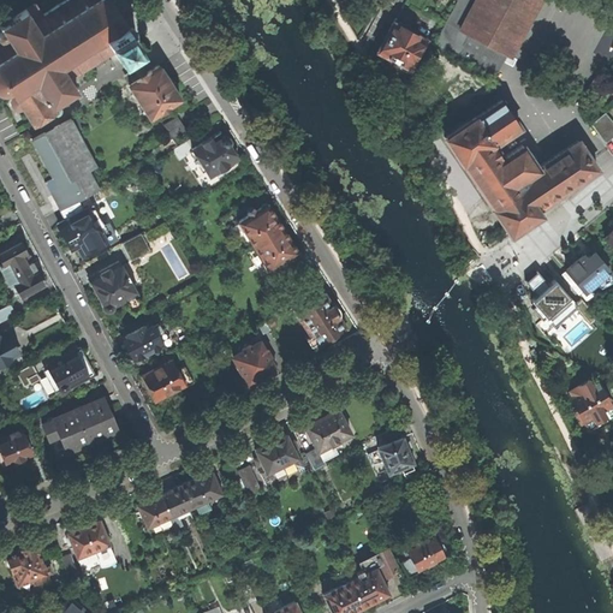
[(69,0),(36,22),(29,11),(0,29),(3,33),(4,31),(6,34),(5,35),(3,35),(0,36),(0,37),(0,40),(3,43),(1,45),(0,42),(0,95),(0,96),(4,96),(6,96),(9,96),(11,95),(13,94),(15,96),(13,99),(11,101),(11,103),(12,107),(13,109),(16,111),(18,112),(22,112),(24,111),(35,129),(54,115),(57,117),(59,117),(60,117),(61,115),(63,114),(64,113),(63,112),(63,111),(58,103),(79,90),(78,88),(76,89),(71,81),(114,53),(118,59),(124,55),(129,53),(134,49),(140,46),(136,40),(137,39),(138,37),(138,36),(138,35),(138,34),(137,33),(136,31),(136,30),(135,30),(132,30),(131,30),(130,31),(128,28),(129,27),(111,0),(69,0)]
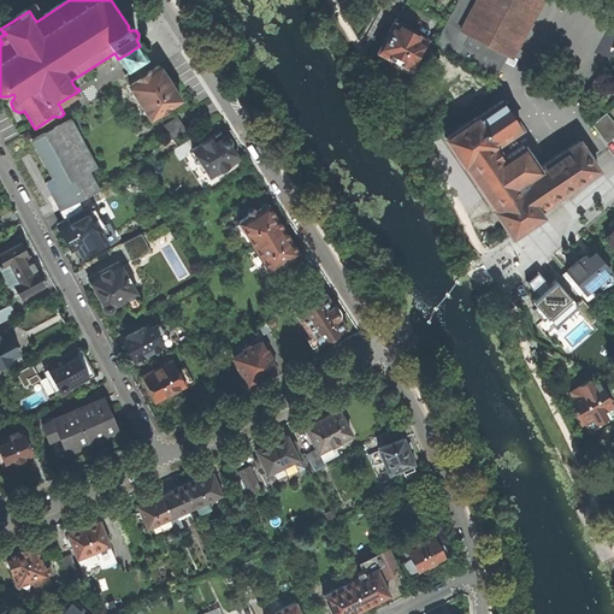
[(430,0),(411,0),(408,5),(424,13),(430,0)]
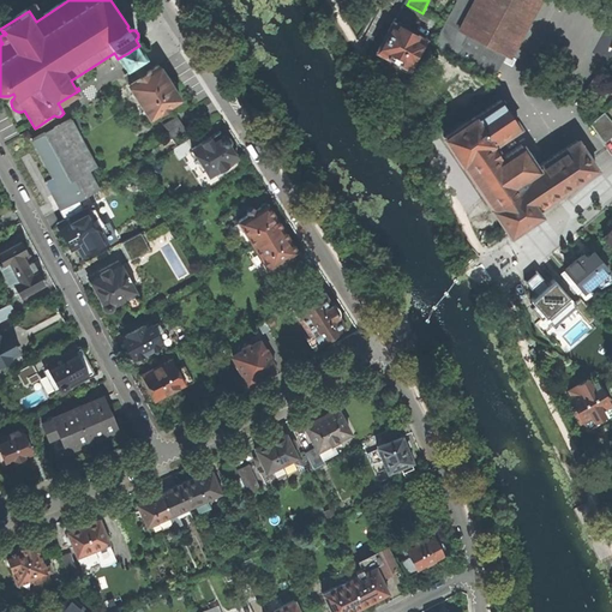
[(474,0),(460,0),(437,45),(497,77),(508,57),(511,59),(543,0),(477,0),(477,1),(474,0)]
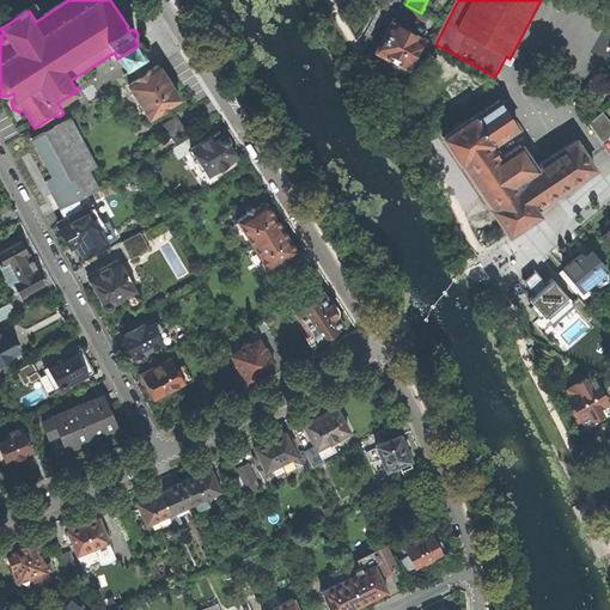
[(394,24),(378,53),(398,63),(397,67),(408,73),(410,69),(426,42),(394,24)]
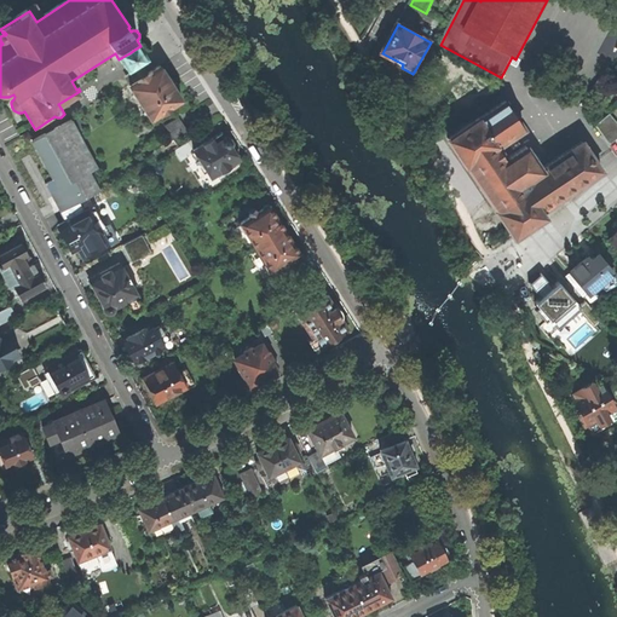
[(143,62),(134,50),(130,53),(125,56),(130,63),(133,68),(136,73),(142,80),(150,74),(143,62)]
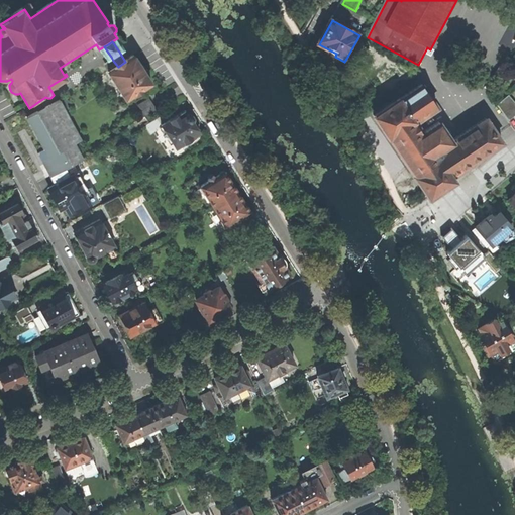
[(104,46),(99,49),(103,56),(108,53),(104,46)]
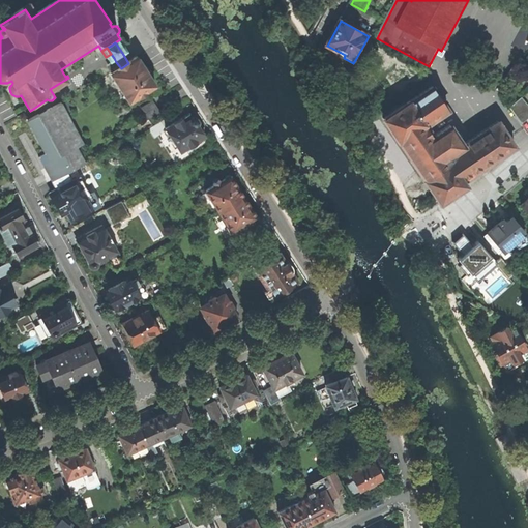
[(147,67),(144,67),(138,58),(128,63),(121,68),(113,74),(112,75),(130,105),(157,87),(151,78),(152,77),(152,75),(152,74),(151,71),(149,69),(148,68),(147,67)]
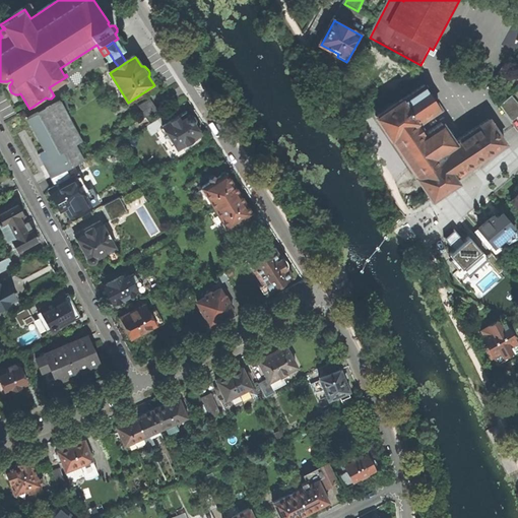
[(119,67),(114,61),(107,66),(111,72),(119,67)]
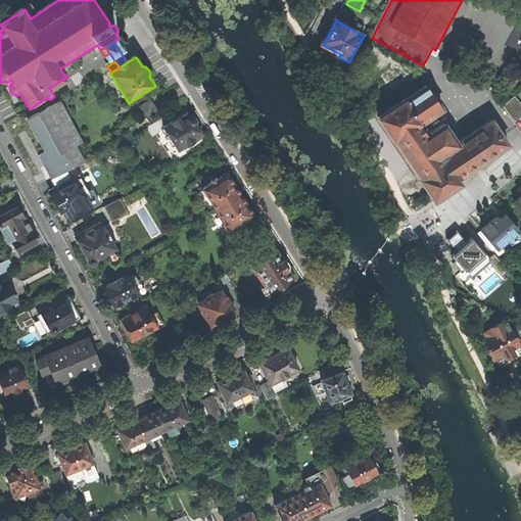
[(444,109),(429,86),(407,100),(379,117),(394,141),(395,141),(421,179),(435,201),(463,184),(460,180),(511,146),(493,121),(469,137),(459,143),(446,125),(429,136),(422,125),(444,109)]
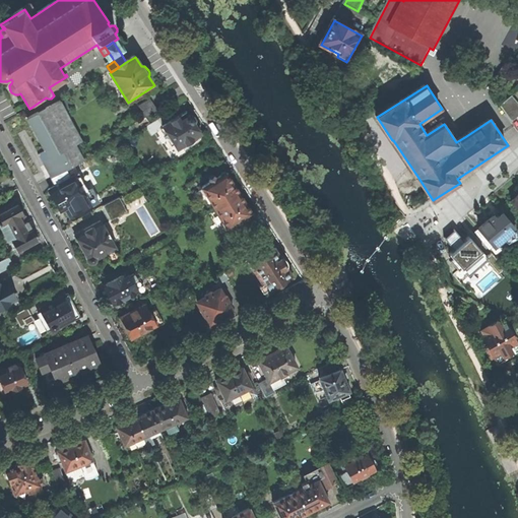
[(517,103),(513,98),(502,107),(514,124),(517,120),(517,103)]
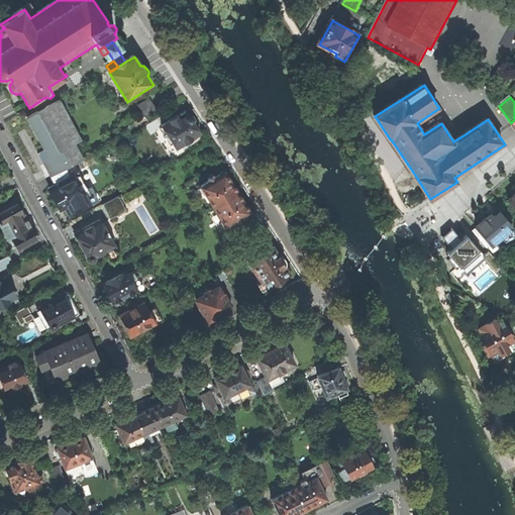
[(139,107),(142,113),(155,106),(151,100),(139,107)]
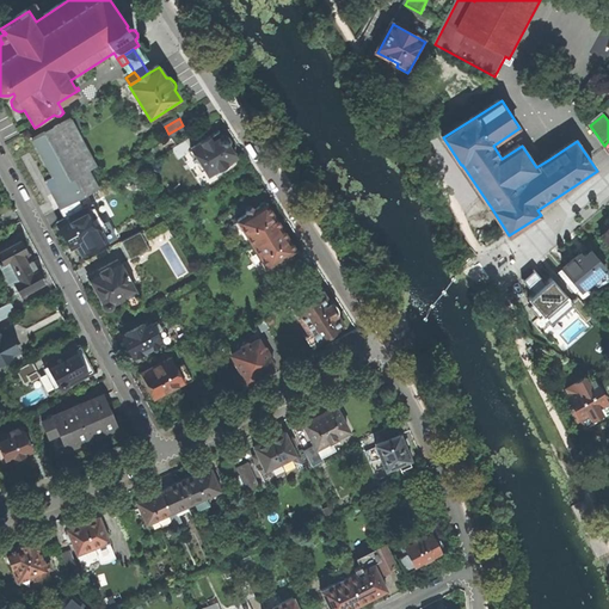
[(51,191),(61,210),(88,196),(100,190),(91,172),(98,167),(73,121),(34,141),(59,188),(51,191)]
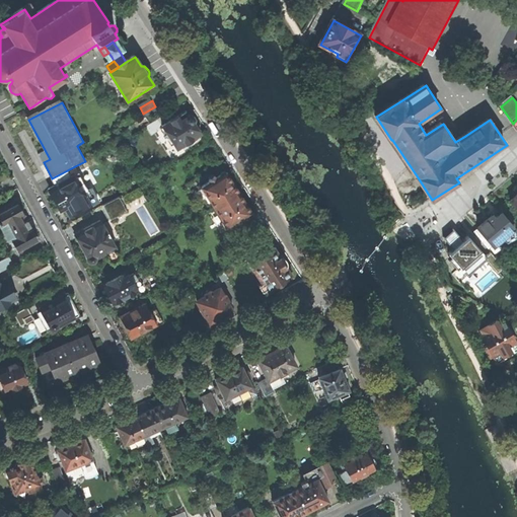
[(155,106),(143,114),(147,120),(159,113),(155,106)]
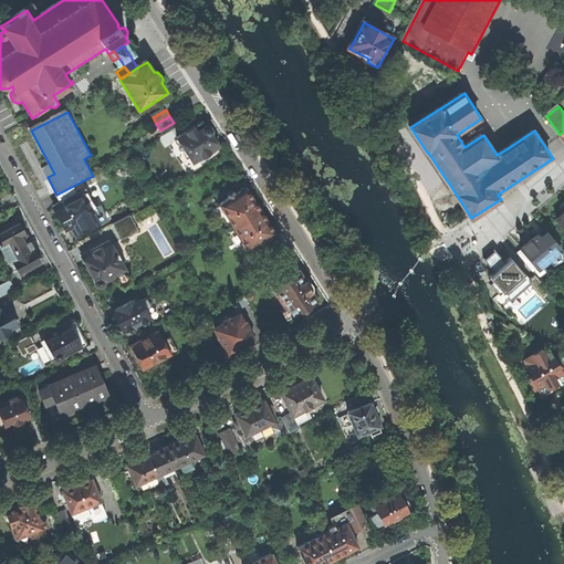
[(497,155),(508,148),(487,116),(481,118),(457,135),(465,147),(483,135),(497,155)]
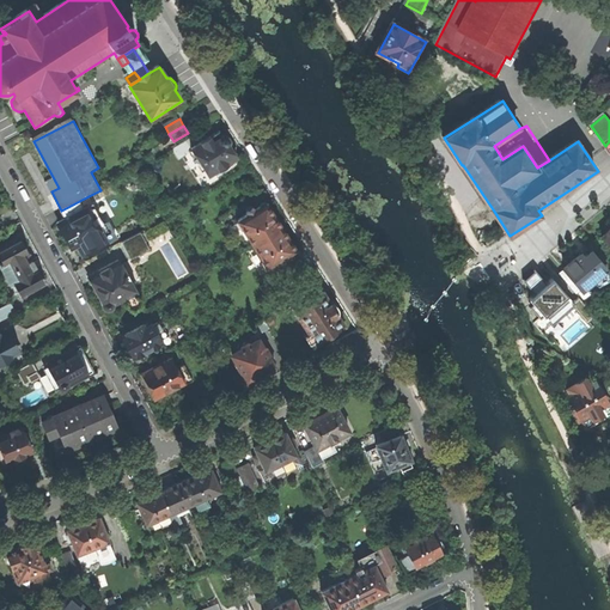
[(221,132),(193,151),(211,178),(239,160),(231,146),(231,142),(231,141),(230,139),(227,138),(225,138),(221,132)]
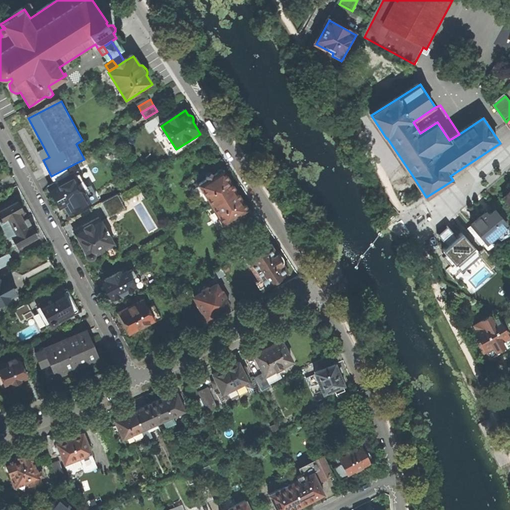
[(51,176),(56,184),(75,173),(78,172),(74,164),(51,176)]
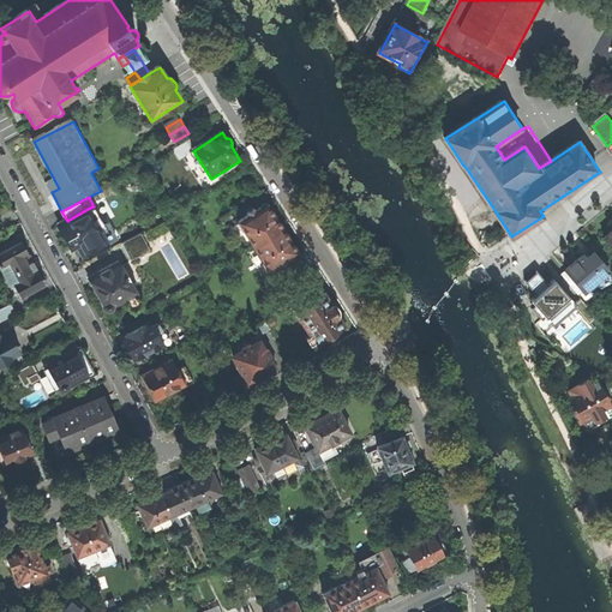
[(255,247),(283,229),(271,211),(271,210),(269,207),(267,205),(263,207),(262,209),(240,222),(255,247)]
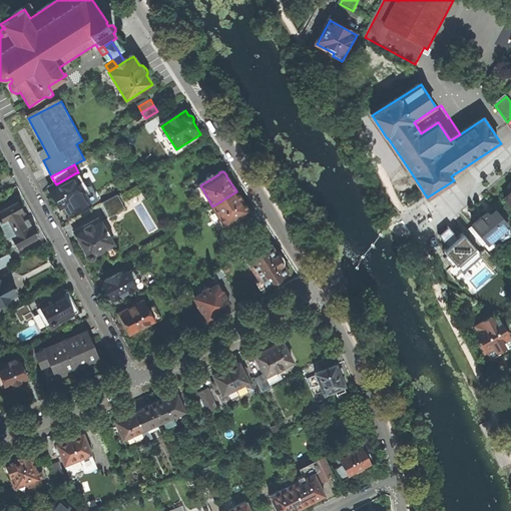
[(75,173),(56,184),(50,188),(51,190),(51,192),(52,195),(55,196),(62,209),(66,207),(71,216),(99,200),(92,186),(85,190),(75,173)]
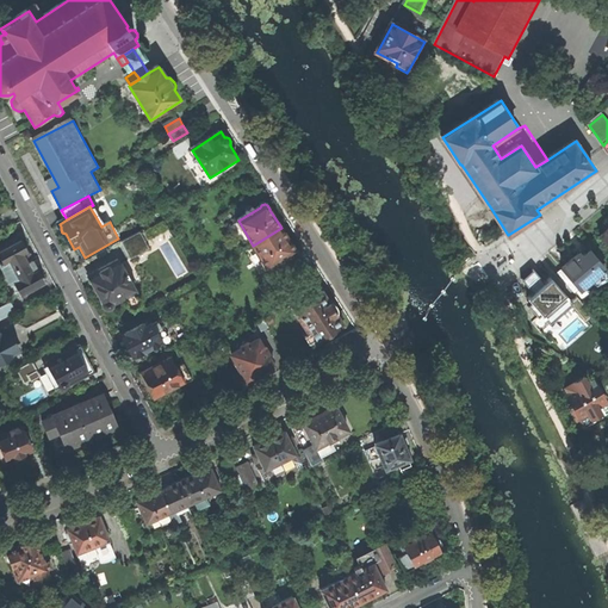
[(291,255),(295,255),(297,254),(298,250),(296,247),(293,246),(281,228),(253,246),(268,270),(291,255)]
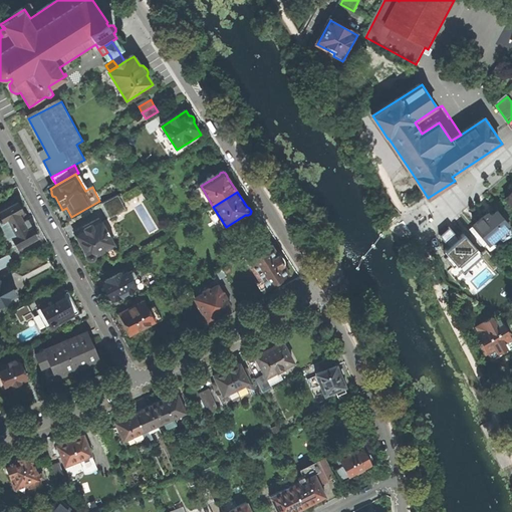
[(119,198),(104,206),(108,213),(123,205),(119,198)]
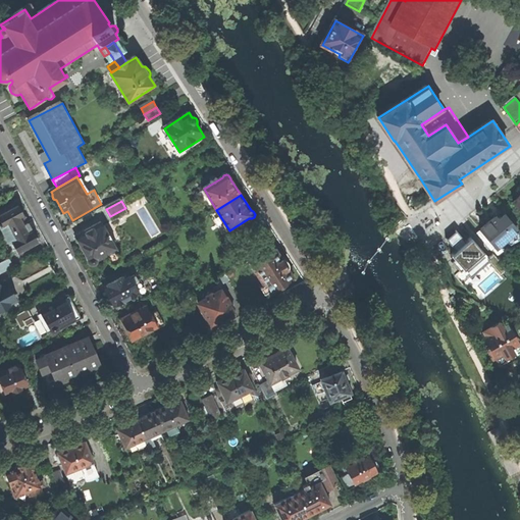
[(29,223),(17,204),(0,213),(0,218),(4,226),(1,228),(6,237),(29,223)]
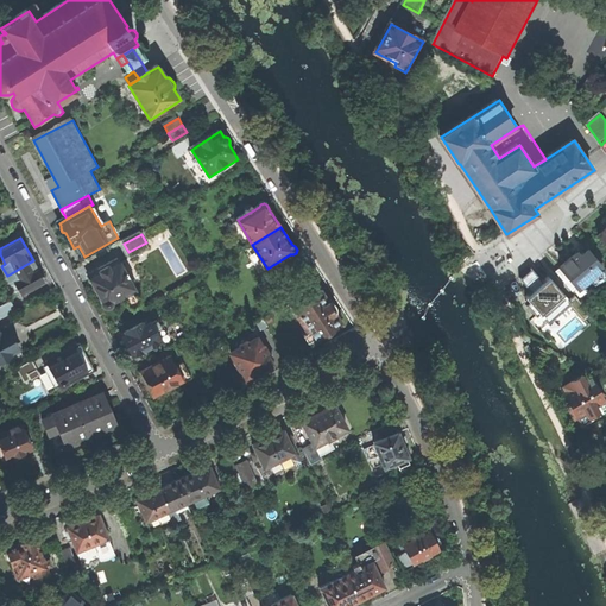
[(146,242),(128,252),(133,260),(150,251),(146,242)]
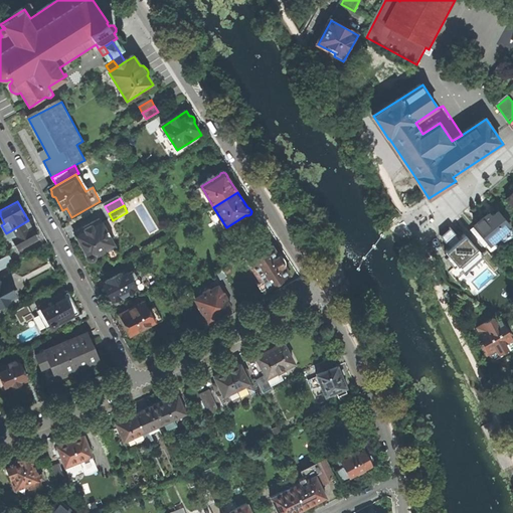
[(512,233),(509,228),(510,227),(498,214),(493,219),(490,216),(476,228),(490,244),(500,236),(503,240),(512,235),(512,233)]
